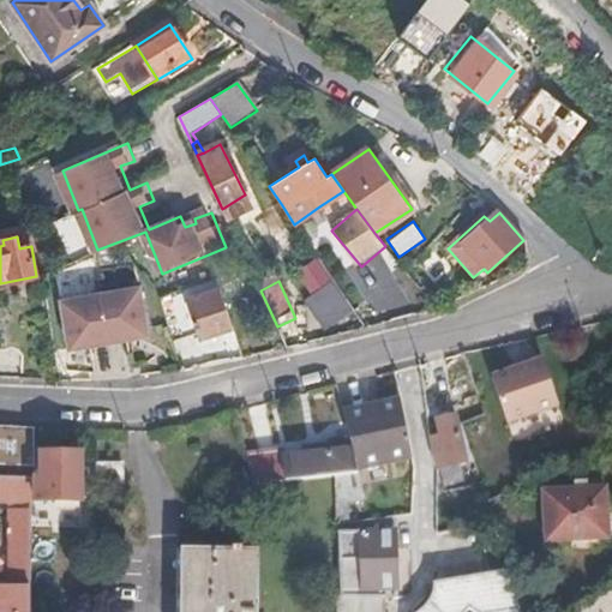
[(309,307),(305,310),(311,324),(346,310),(334,283),(304,297),(309,307)]
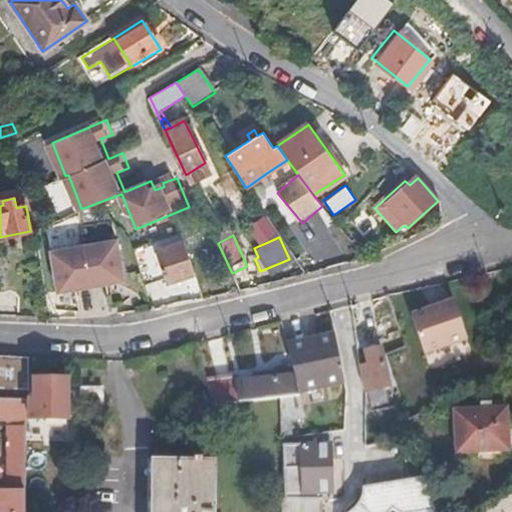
[(125,277),(119,239),(53,249),(57,287),(75,284),(76,288),(108,283),(107,280),(125,277)]
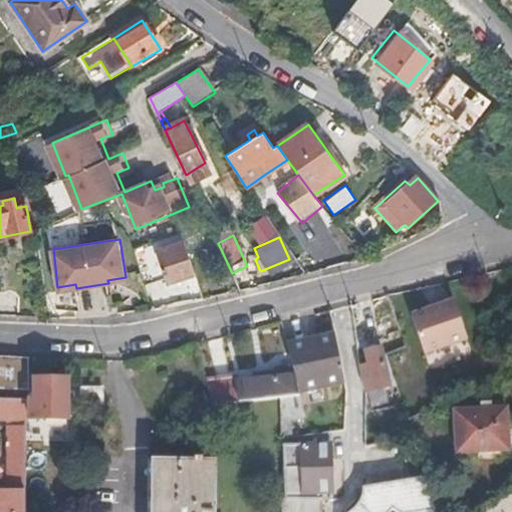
[(167,282),(195,272),(184,241),(155,252),(167,282)]
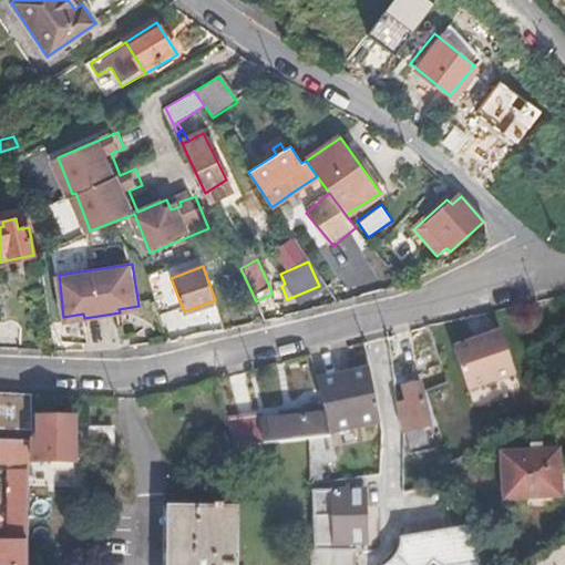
[(450,350),(459,381),(464,394),(510,380),(507,367),(499,336),(450,350)]
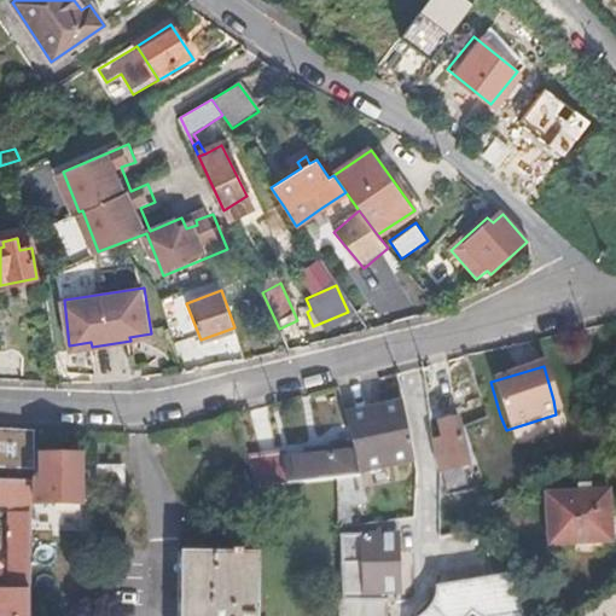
[(411,463),(401,407),(344,420),(348,445),(354,476),(411,463)]
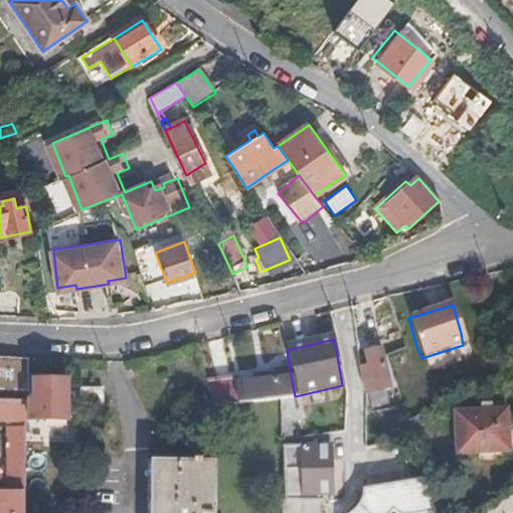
[(386,391),(378,351),(364,354),(367,368),(359,370),(364,394),(386,391)]
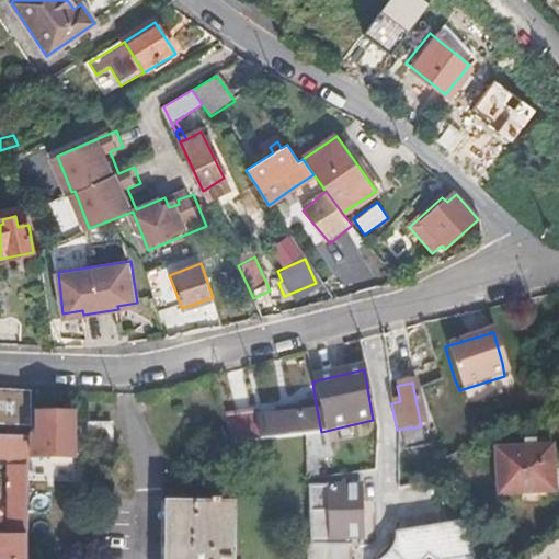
[(0,428),(29,429),(30,392),(0,390),(0,428)]
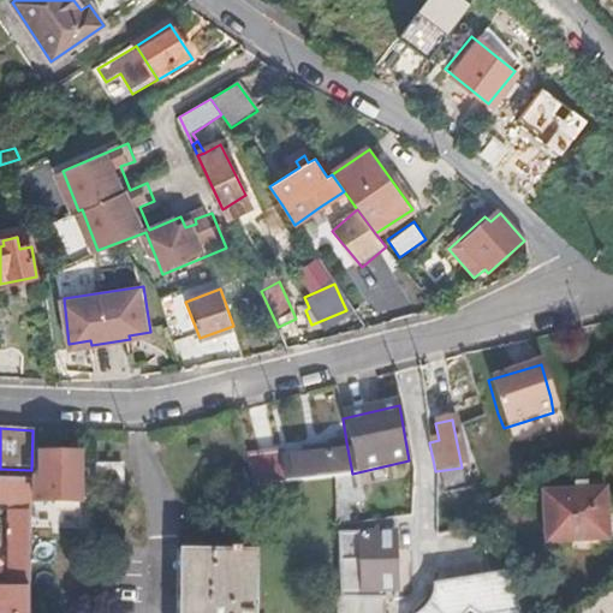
[(353,480),(352,474),(346,442),(335,444),(338,456),(285,463),(285,453),(257,457),(263,491),(331,482),(353,480)]
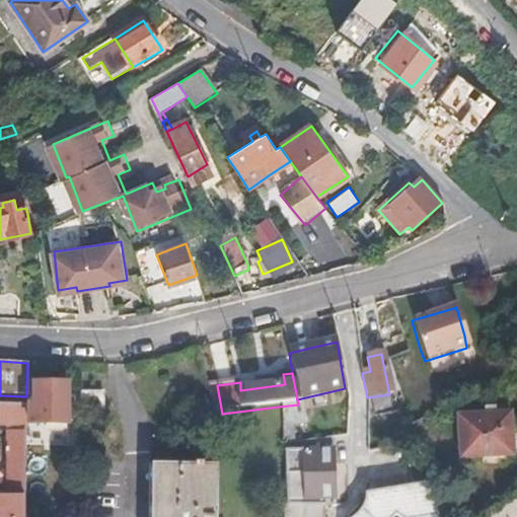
[(66,426),(66,387),(33,387),(32,403),(29,403),(29,427),(66,426)]
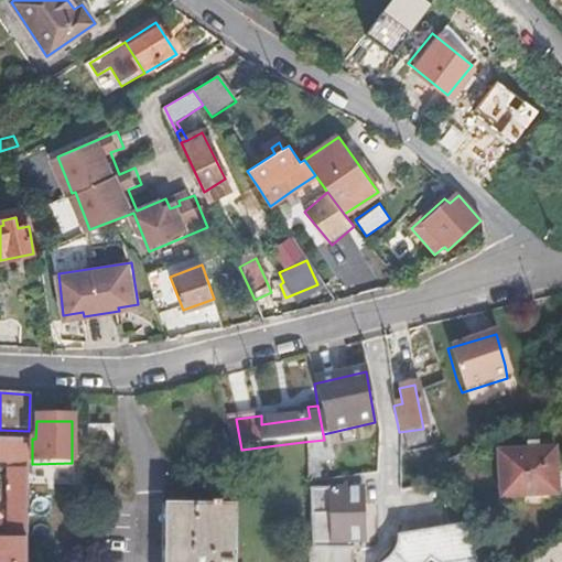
[(112,449),(112,428),(87,429),(87,451),(112,449)]
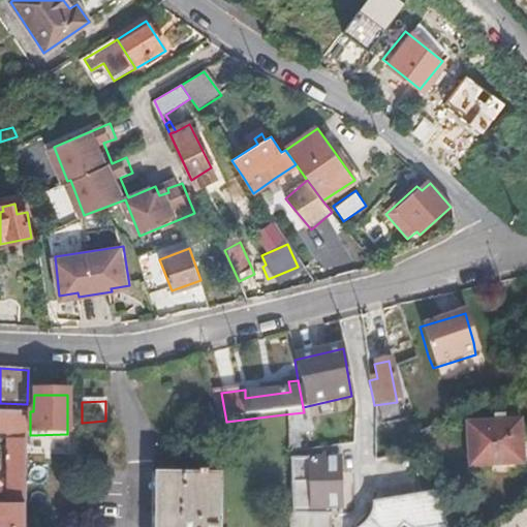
[(25,526),(27,410),(0,409),(0,436),(9,437),(8,509),(0,508),(0,526),(25,526)]
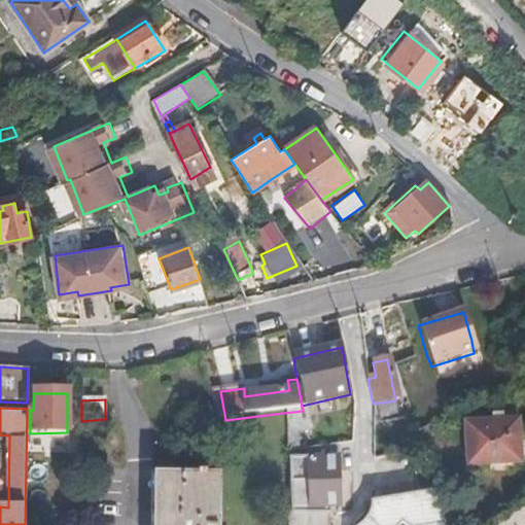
[(306,430),(303,411),(283,413),(285,434),(306,430)]
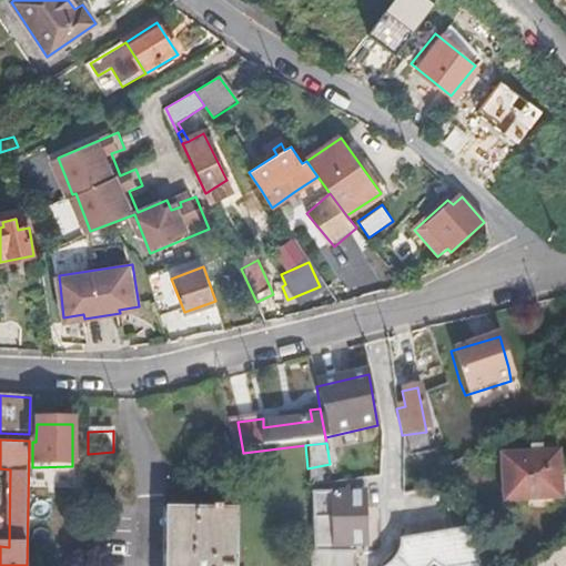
[(563,495),(561,450),(504,453),(507,499),(563,495)]
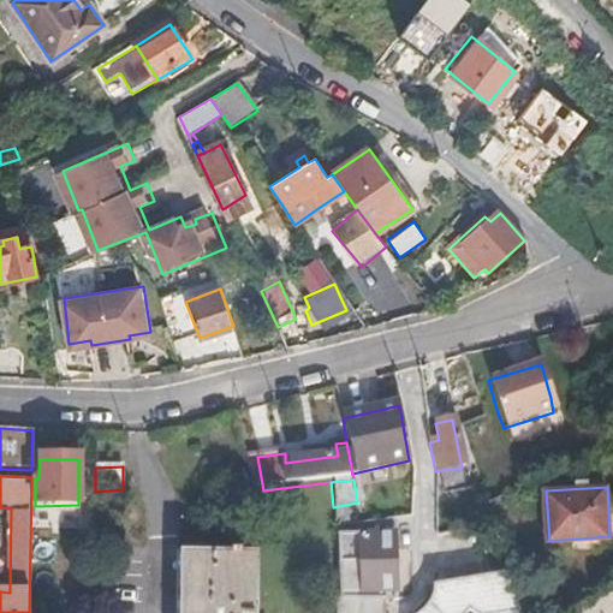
[(393,595),(391,537),(358,537),(359,565),(338,566),(340,602),(379,601),(380,595),(393,595)]
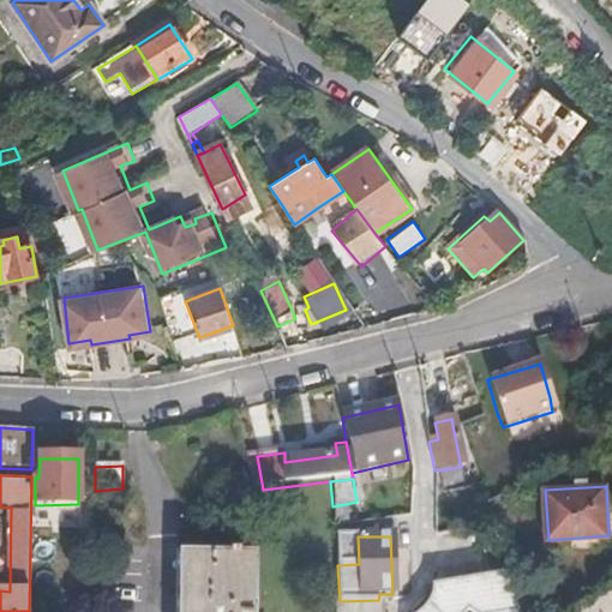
[(480,576),(475,555),(443,561),(447,582),(480,576)]
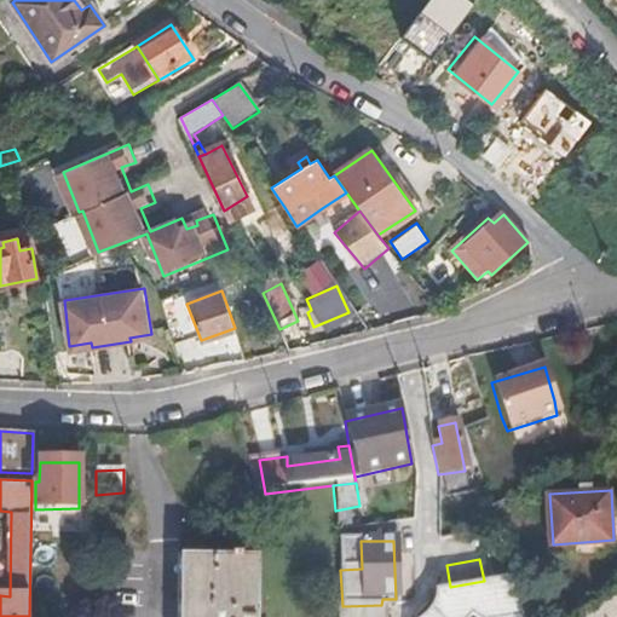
[(254,616),(254,561),(183,560),(182,616),(254,616)]
